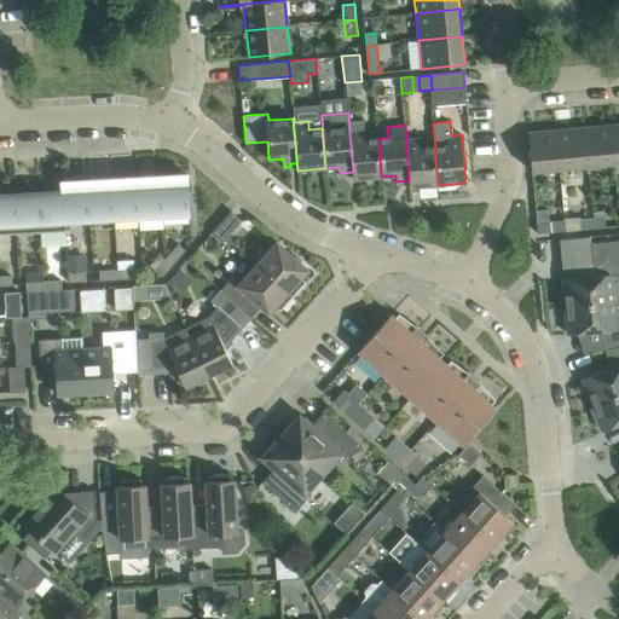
[(614,163),(611,125),(584,127),(588,166),(614,163)]
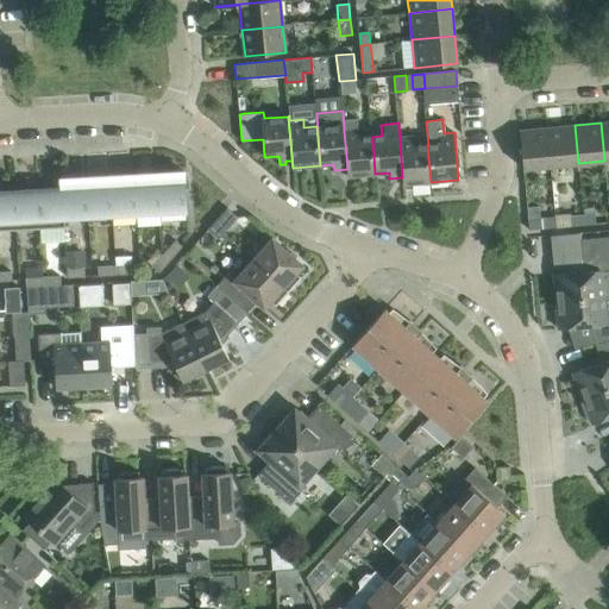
[(578,163),(575,125),(547,127),(551,167),(578,163)]
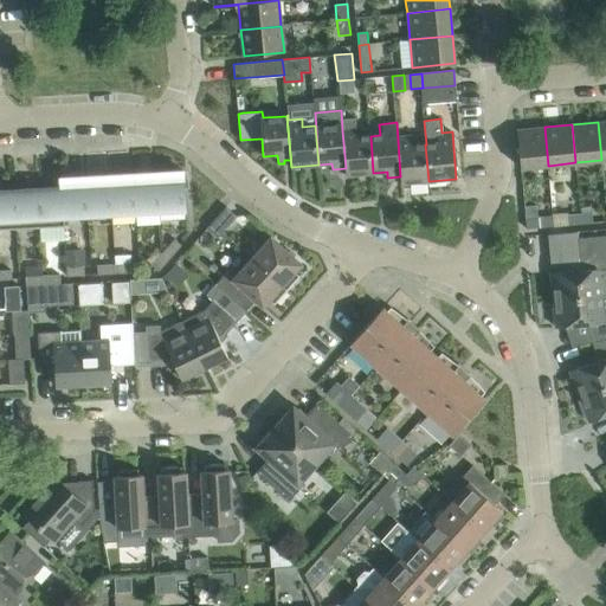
[(548,166),(545,127),(517,130),(521,168),(548,166)]
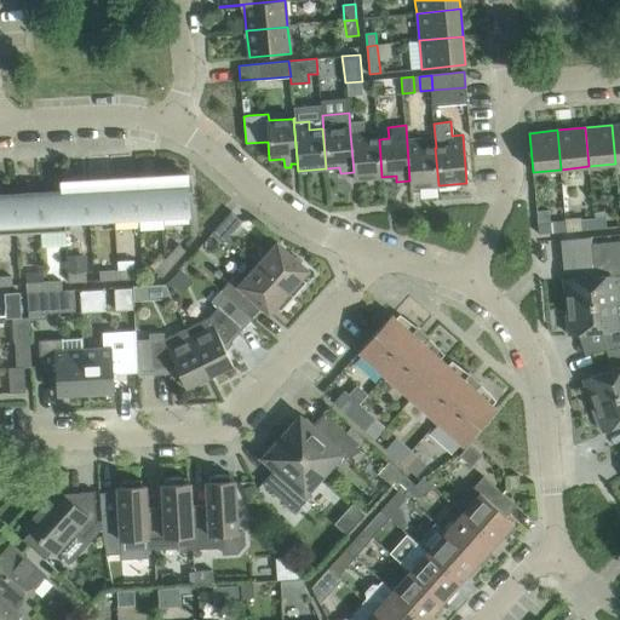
[(354,172),(355,179),(382,177),(379,139),(366,141),(365,131),(350,133),(354,172)]
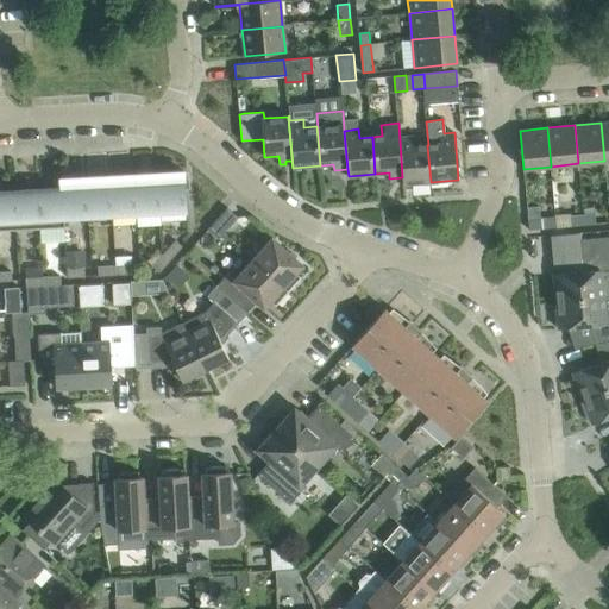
[(400,137),(402,184),(431,182),(427,145),(414,146),(414,136),(400,137)]
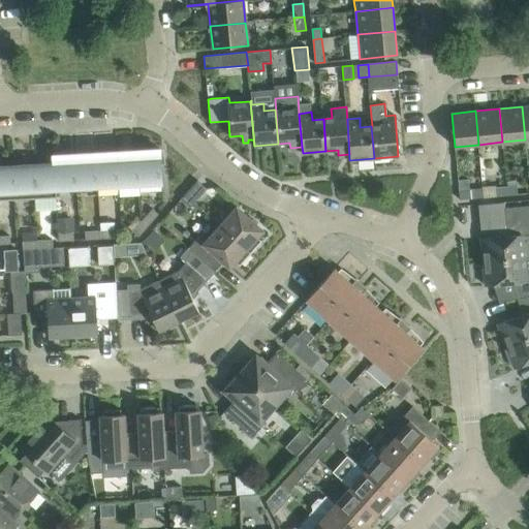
[(161,183),(159,148),(137,150),(139,184),(161,183)]
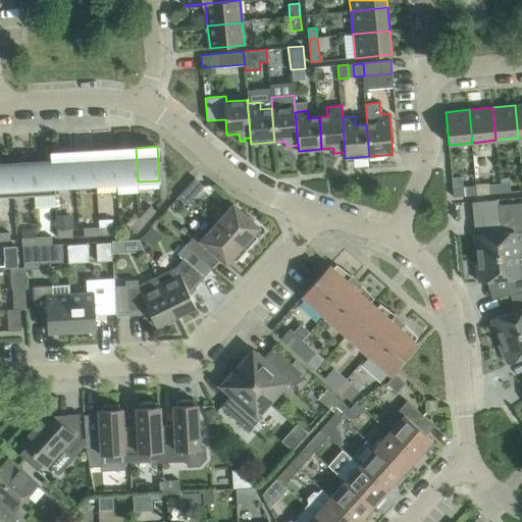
[(138,181),(136,148),(115,149),(116,183),(138,181)]
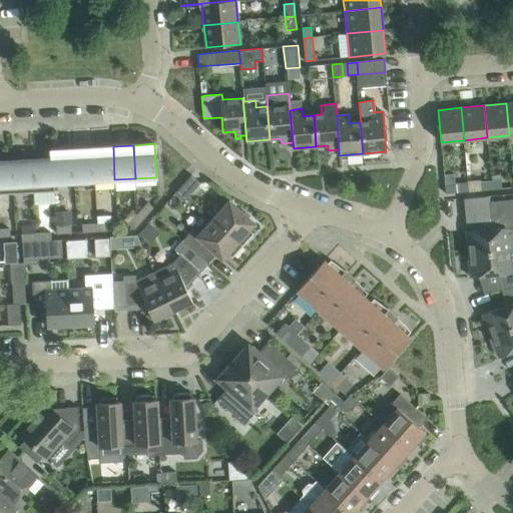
[(114,179),(113,146),(92,147),(94,180),(114,179)]
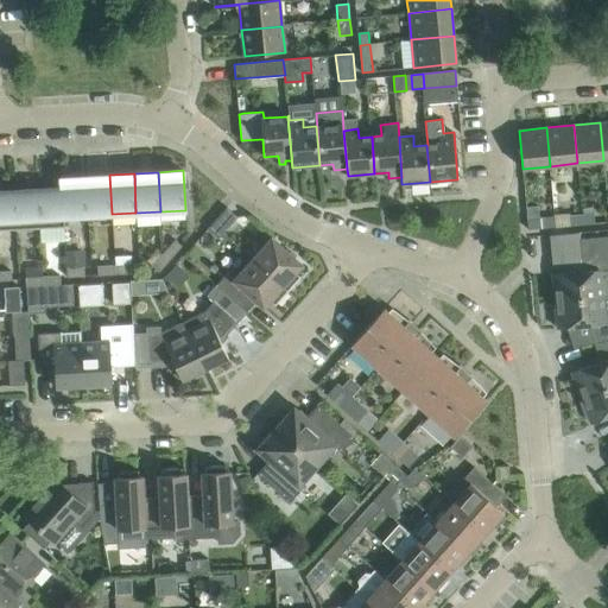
[(112,214),(109,175),(86,176),(88,215),(112,214)]
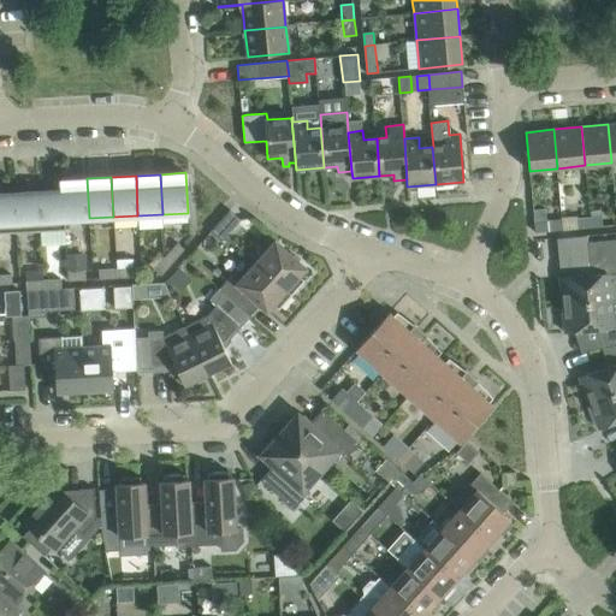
[(89,218),(87,178),(61,179),(61,190),(64,219),(89,218)]
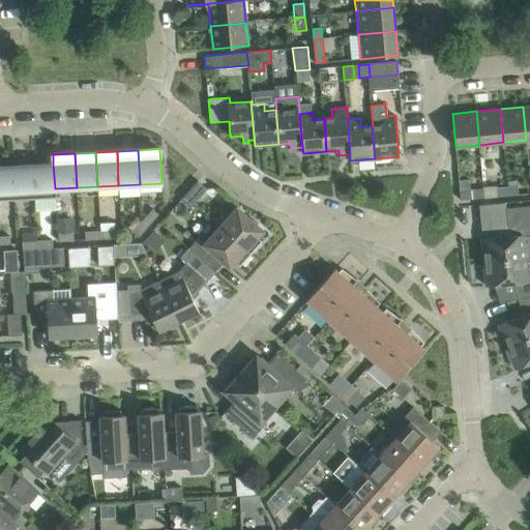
[(55,188),(53,164),(32,165),(33,199),(55,198),(55,188)]
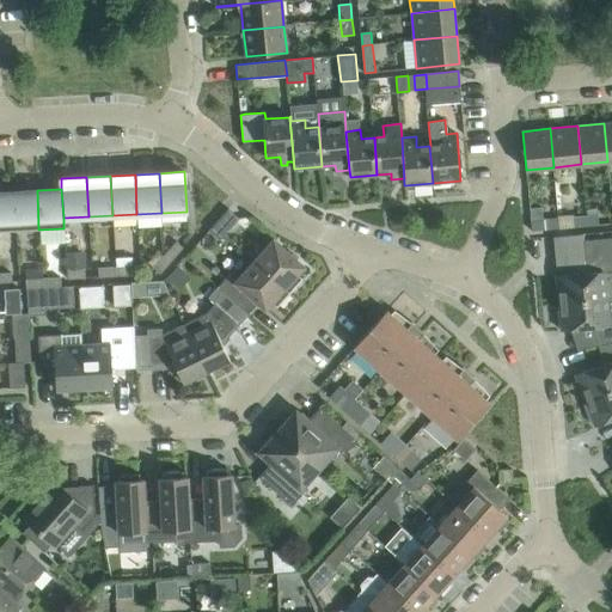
[(38,230),(37,190),(12,191),(14,231),(38,230)]
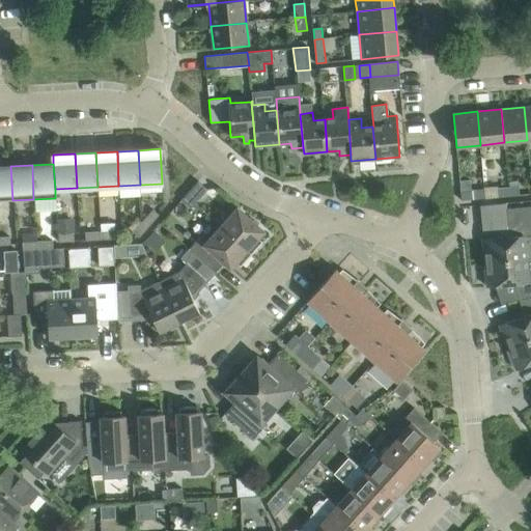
[(0,200),(12,200),(10,166),(0,166),(0,200)]
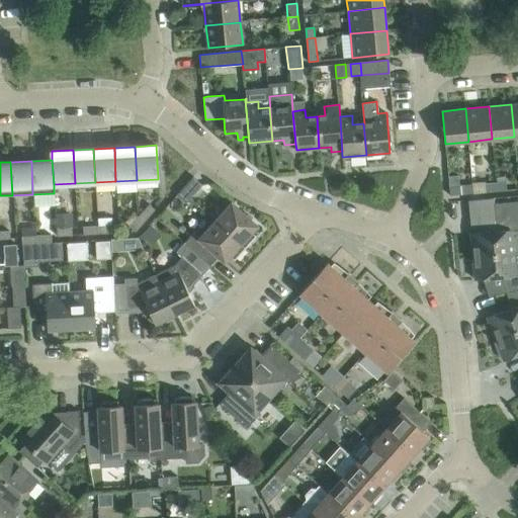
[(202,184),(193,176),(177,194),(186,203),(202,184)]
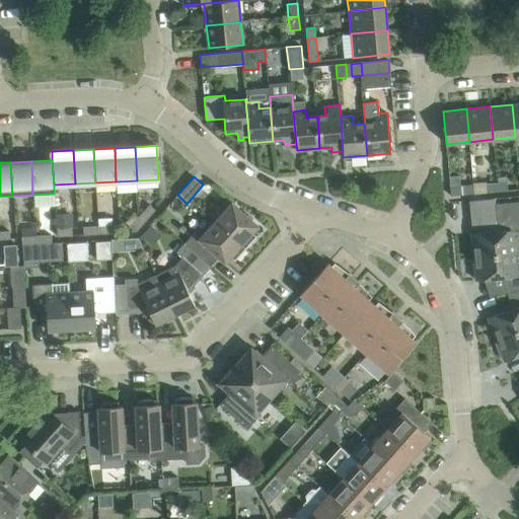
[(507,182),(497,183),(498,192),(508,191),(507,182)]
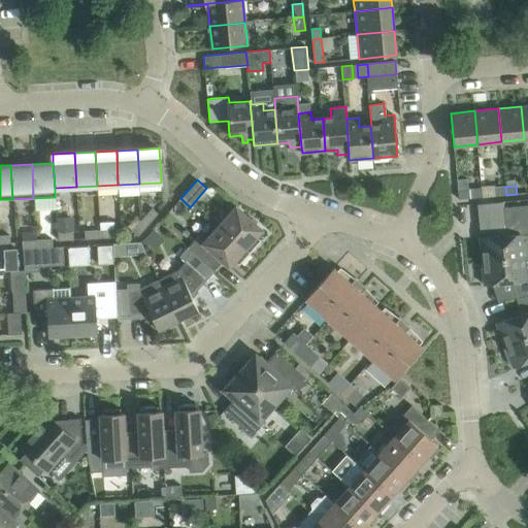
[(506,195),(505,187),(495,188),(496,196),(506,195)]
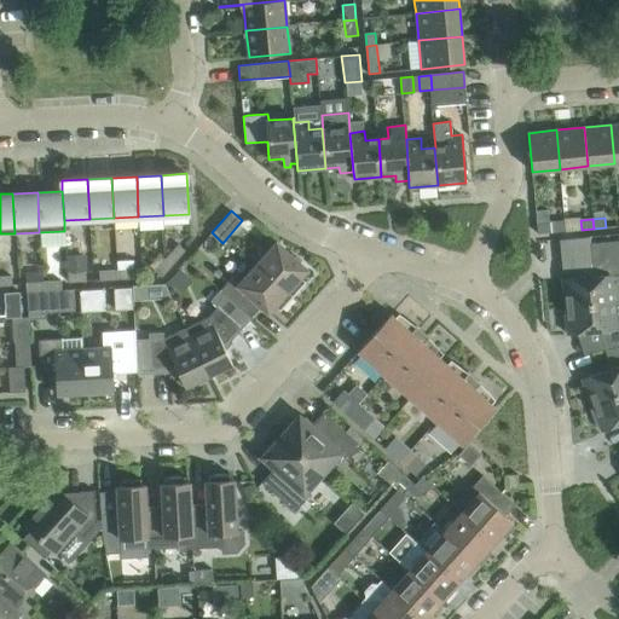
[(549,223),(537,224),(537,233),(550,232),(549,223)]
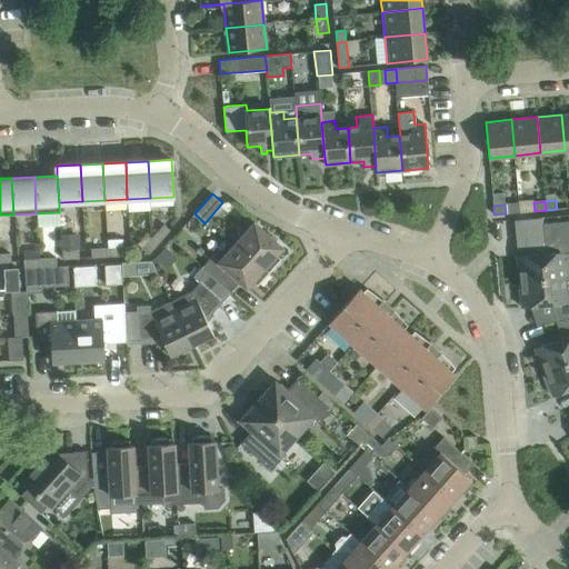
[(283,248),(255,222),(236,242),(269,272),(281,258),(280,258),(277,255),(283,248)]
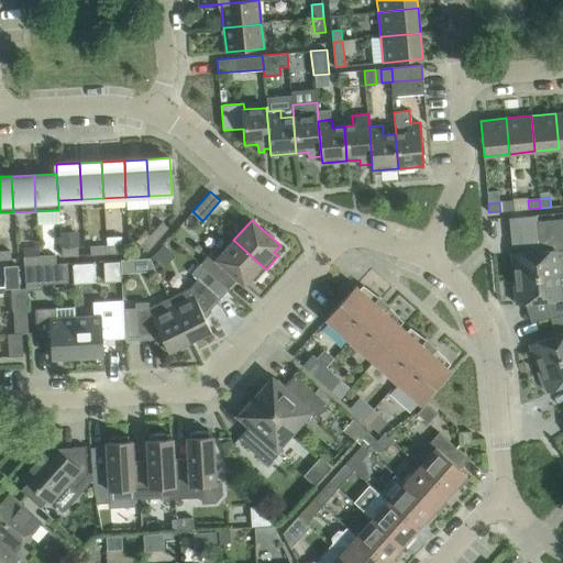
[(162,222),(151,235),(151,246),(168,228),(162,222)]
